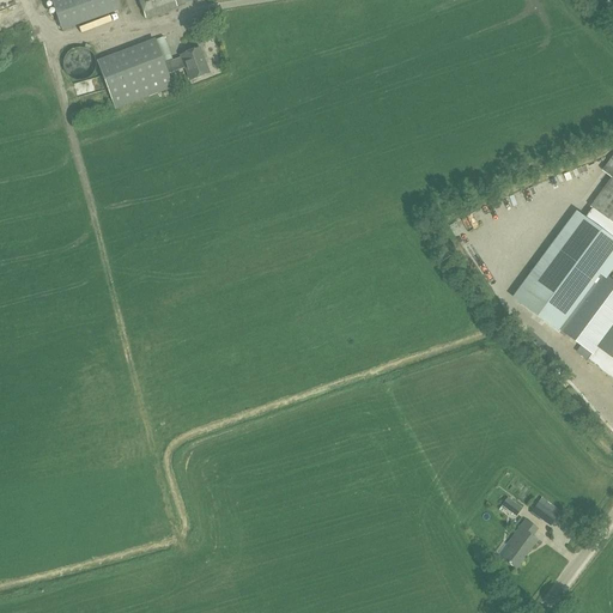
[(6,0),(0,0),(0,32),(10,29),(5,18),(12,16),(6,0)]
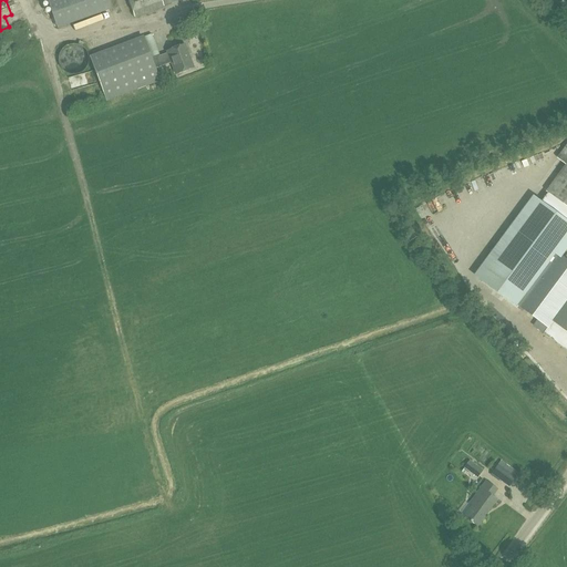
[(44,0),(55,29),(110,10),(105,0),(44,0)]
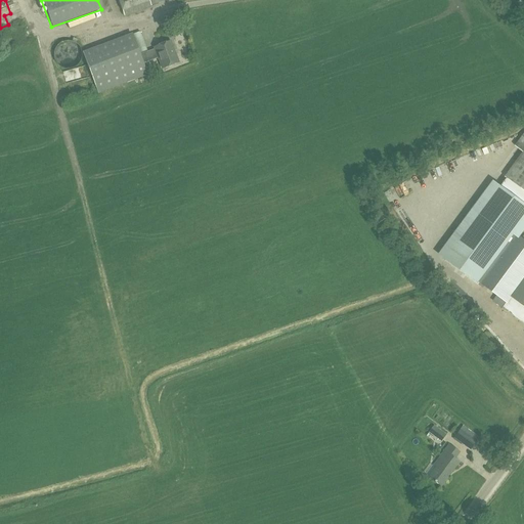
[(119,0),(125,15),(151,5),(148,0),(119,0)]
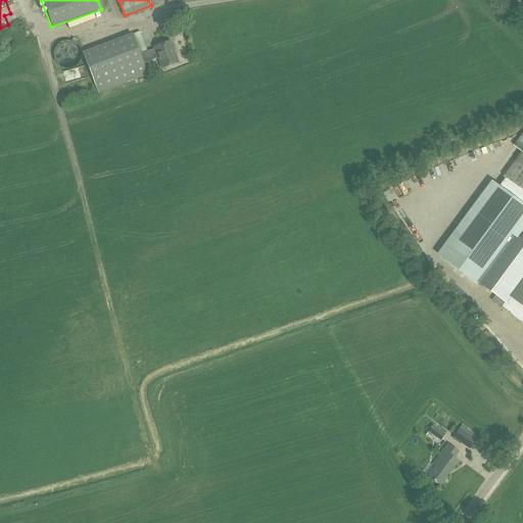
[(83,53),(98,93),(148,74),(133,34),(83,53)]
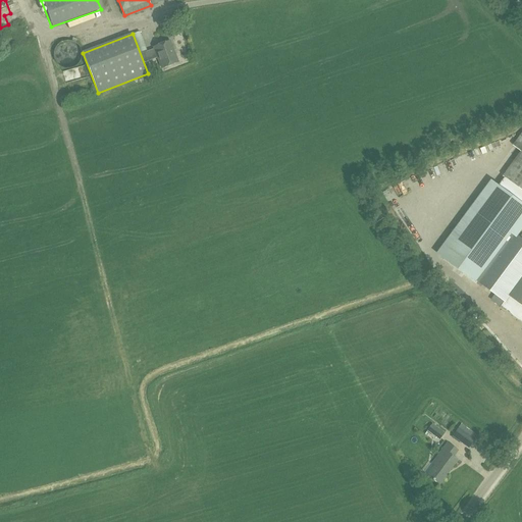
[(153,47),(162,69),(179,62),(171,40),(153,47)]
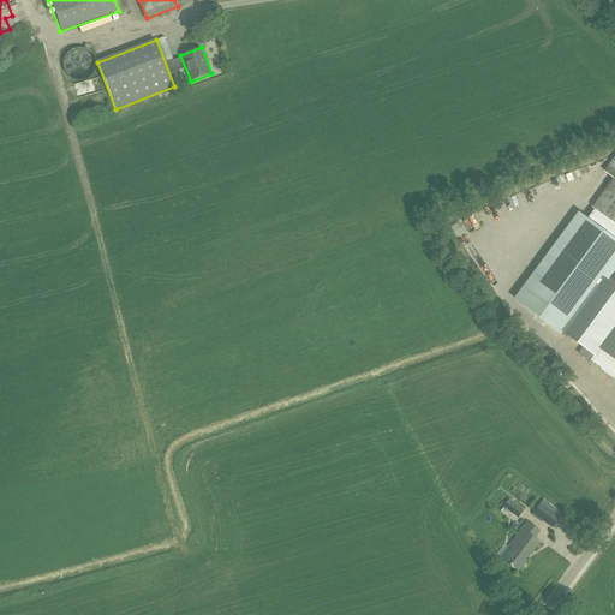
[(64,64),(64,65),(64,66),(64,67),(65,69),(65,71),(65,72),(66,73),(67,75),(67,76),(69,77),(70,77),(71,78),(72,79),(73,79),(75,81),(77,81),(78,81),(79,81),(81,81),(83,81),(85,81),(87,79),(88,79),(89,78),(91,77),(93,76),(94,75),(94,73),(95,72),(95,71),(96,70),(96,69),(96,67),(97,66),(97,64),(97,63),(96,61),(96,60),(96,59),(95,57),(95,55),(94,54),(93,53),(91,53),(91,52),(90,51),(89,49),(87,49),(85,48),(84,48),(83,48),(82,48),(81,48),(77,48),(76,48),(75,49),(73,49),(72,51),(71,51),(70,52),(69,53),(67,54),(66,55),(66,57),(65,58),(65,59),(64,60),(64,61),(64,64)]
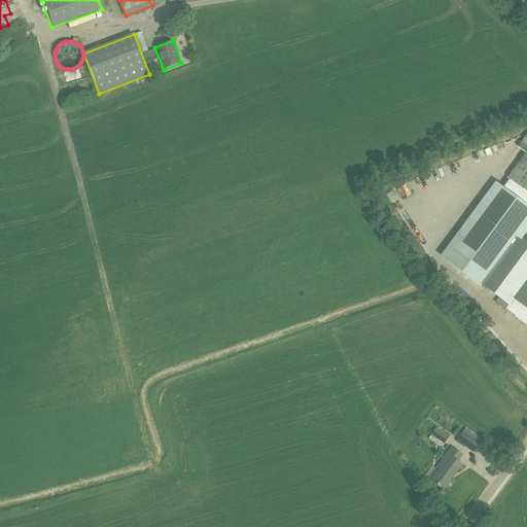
[(505,310),(526,325),(526,241),(518,235),(526,222),(526,152),(526,153),(508,178),(511,180),(504,187),(502,186),(447,261),(480,286),(482,283),(510,304),(505,310)]
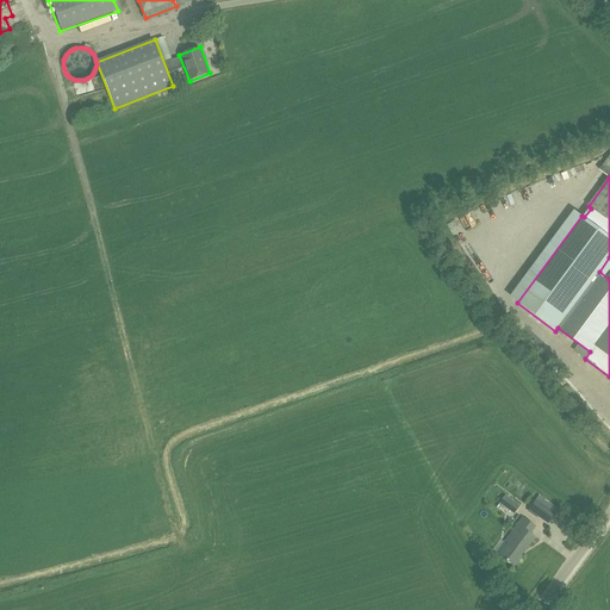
[(465,216),(470,229),(483,224),(478,211),(465,216)]
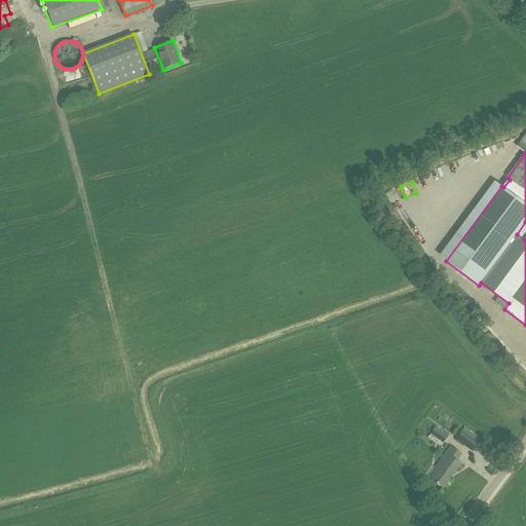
[(421,200),(433,200),(433,192),(421,191),(421,200)]
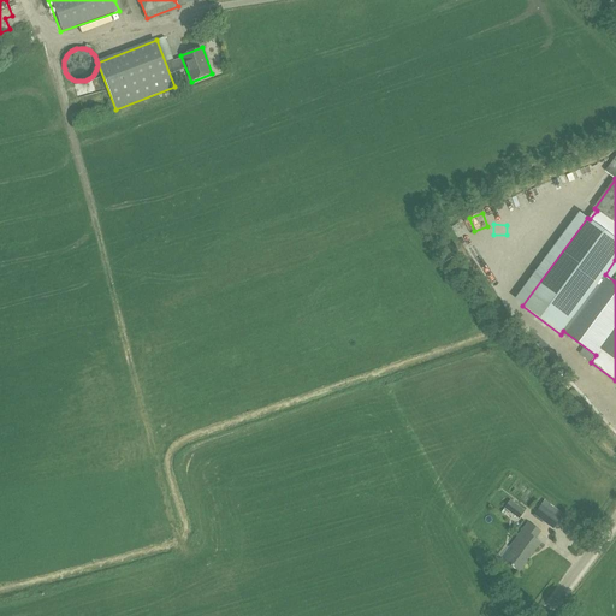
[(504,509),(519,520),(525,510),(510,501),(504,509)]
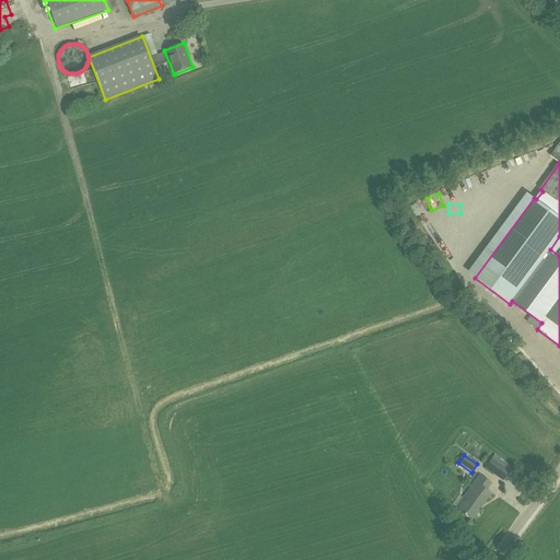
[(485,468),(502,481),(512,467),(493,455),(485,468)]
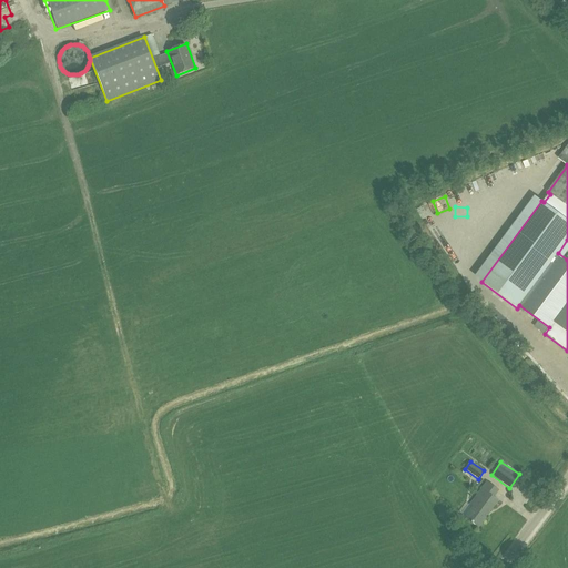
[(466,518),(478,527),(498,500),(493,497),(498,490),(487,482),(470,504),(474,507),(466,518)]
